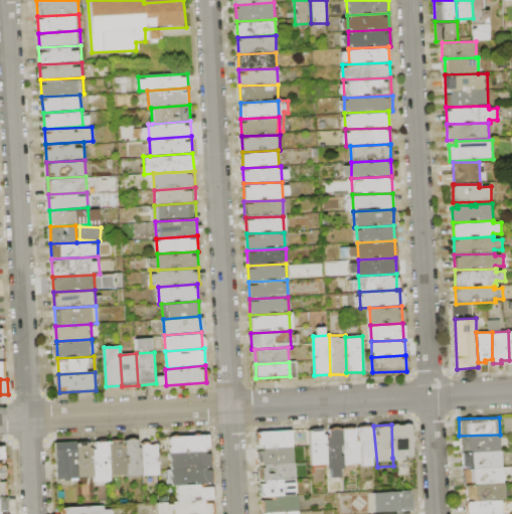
[(413,424),(413,458),(392,458),(391,424),(413,424)]
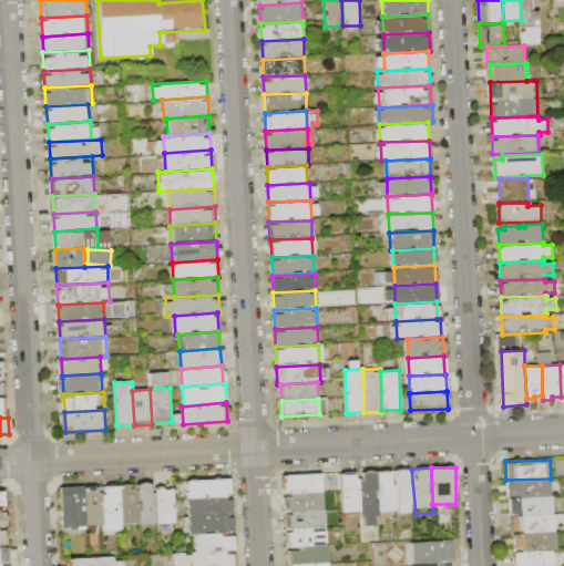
[(395,471),(411,469),(416,514),(399,516),(395,471)]
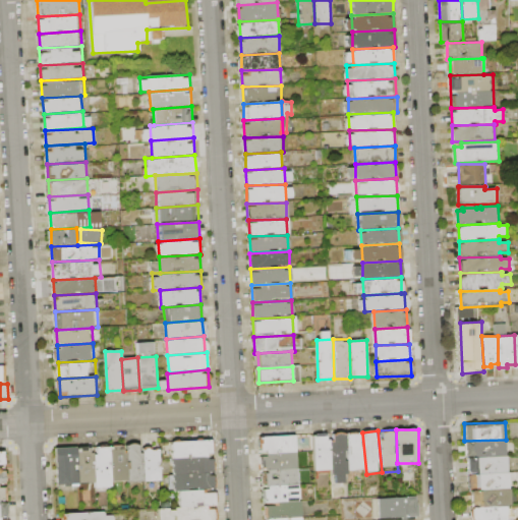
[(346,434),(362,432),(366,474),(349,475),(346,434)]
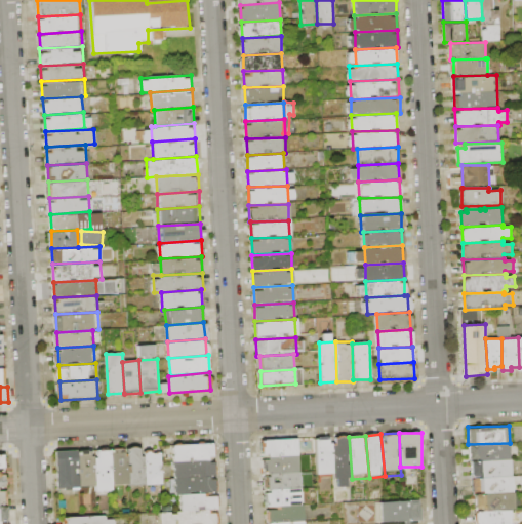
[(331,439),(349,437),(352,479),(335,481),(331,439)]
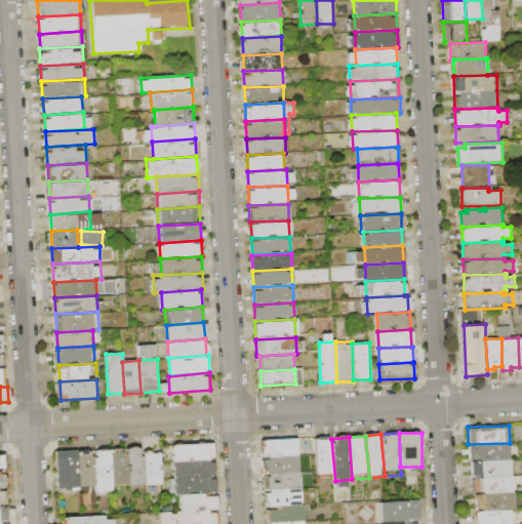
[(263,442),(297,439),(298,454),(264,457),(263,442)]
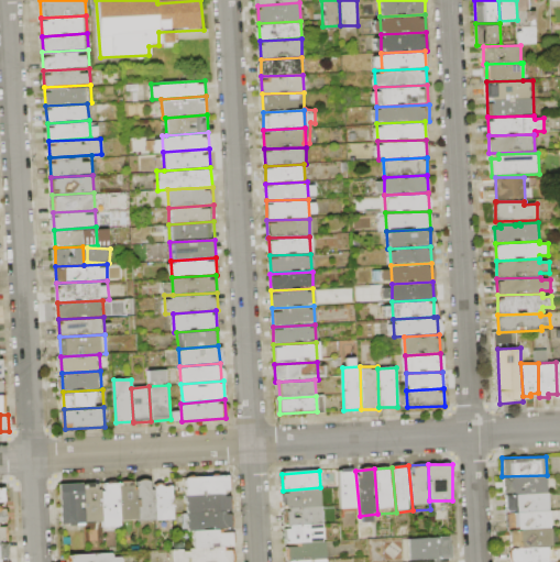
[(339,472),(355,471),(358,508),(341,509),(339,472)]
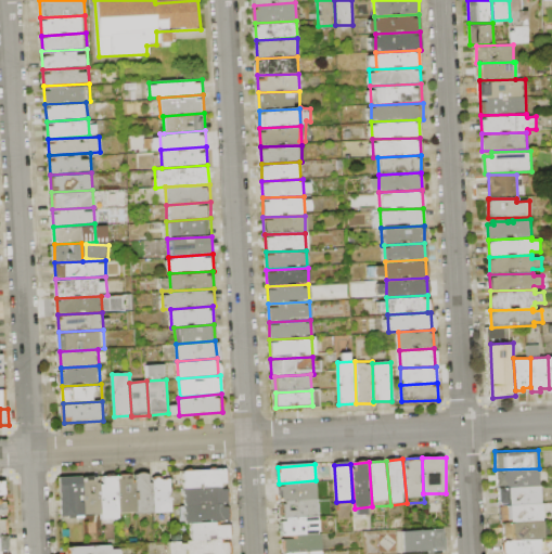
[(183,467),(227,465),(228,482),(183,485),(183,467)]
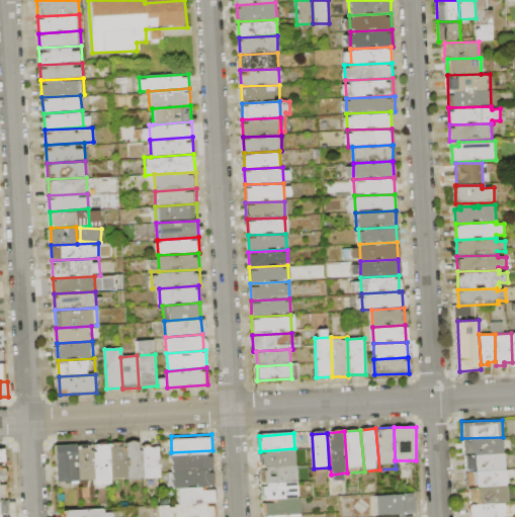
[(126,438),(142,437),(142,442),(144,475),(129,477),(129,474),(126,441),(126,438)]
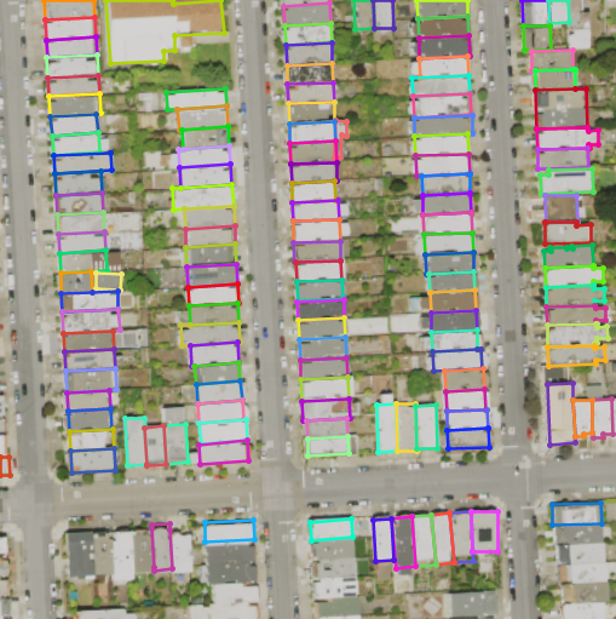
[(552,525),(602,523),(602,543),(553,544),(552,525)]
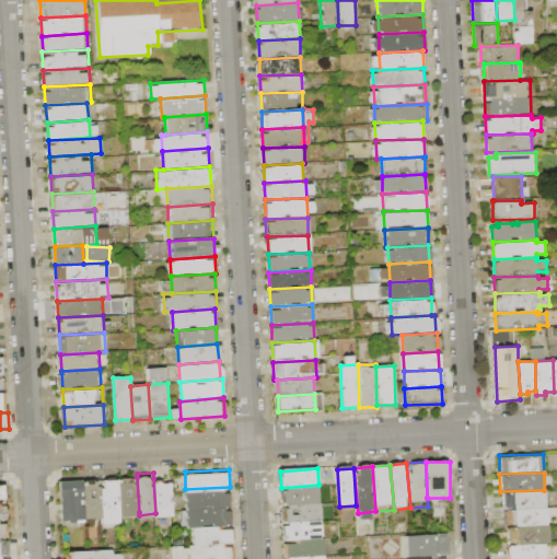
[(59,478),(82,477),(85,517),(62,519),(59,478)]
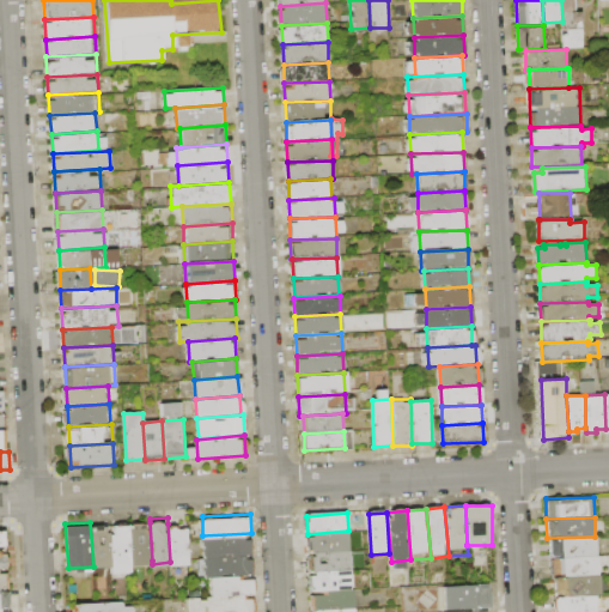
[(129,525),(150,522),(152,561),(133,562),(129,525)]
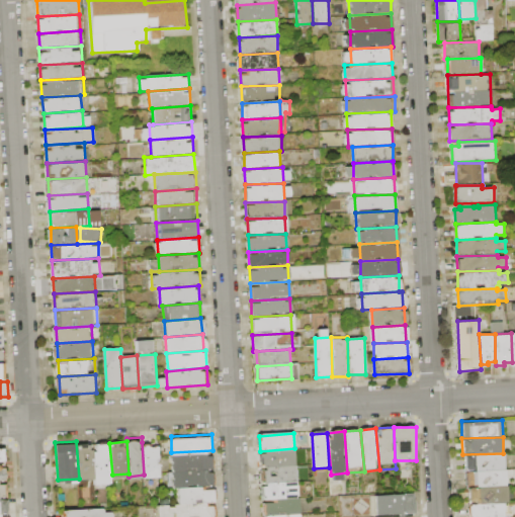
[(142,442),(158,441),(160,474),(144,475),(142,442)]
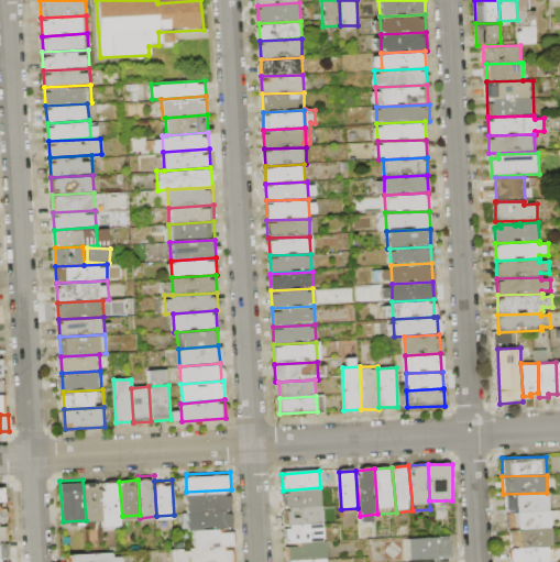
[(84,484),(101,483),(103,519),(86,520),(84,484)]
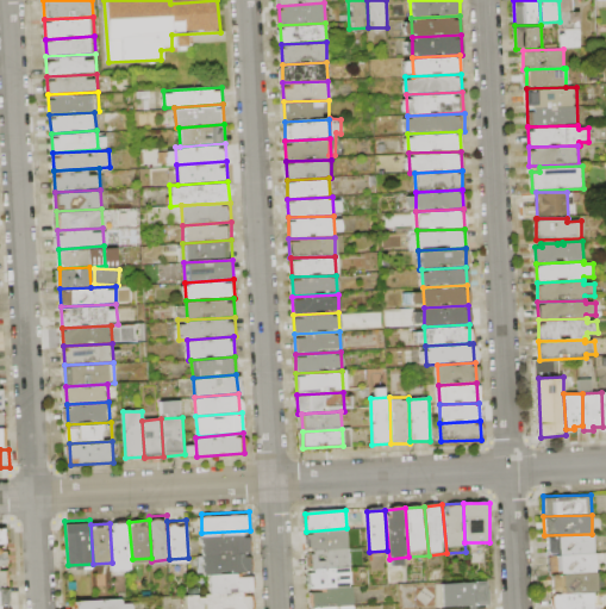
[(110,527),(130,526),(132,567),(113,569),(110,527)]
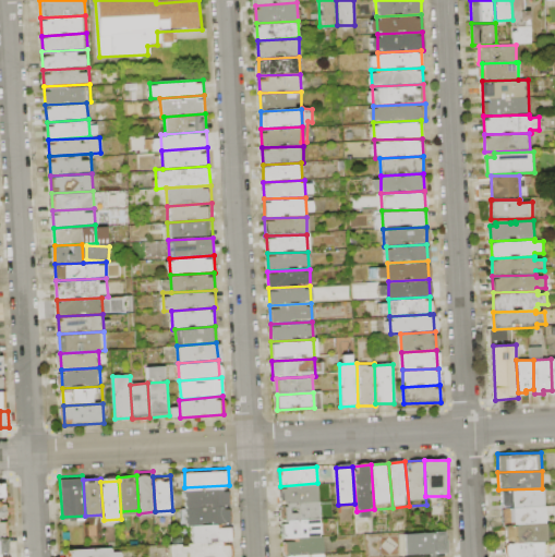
[(317,483),(320,500),(281,504),(280,486),(317,483)]
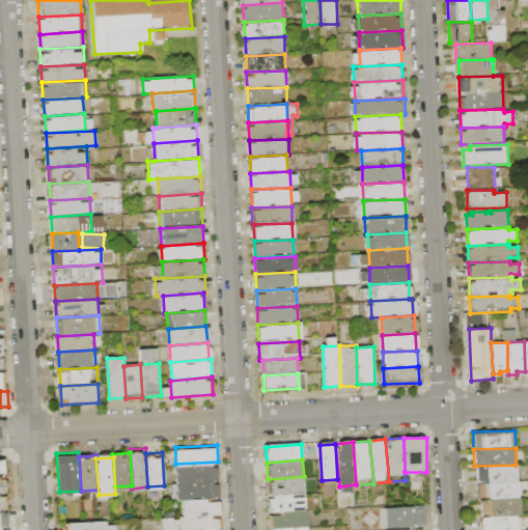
[(218,462),(218,478),(176,480),(175,464),(218,462)]
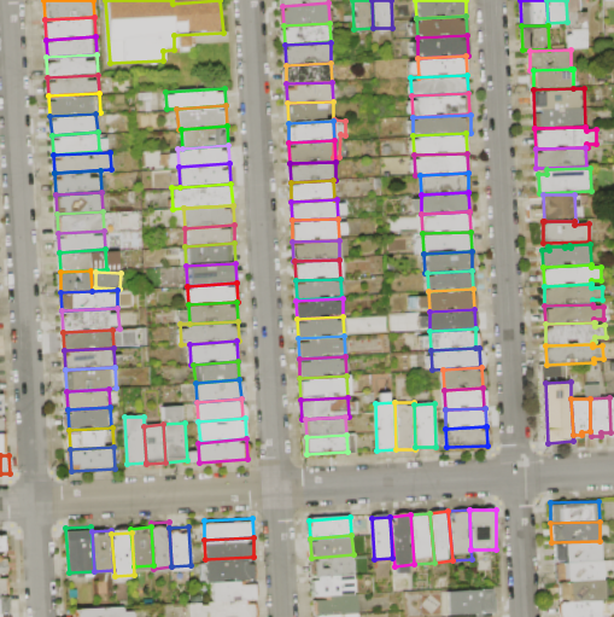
[(600,541),(601,560),(559,562),(557,543),(600,541)]
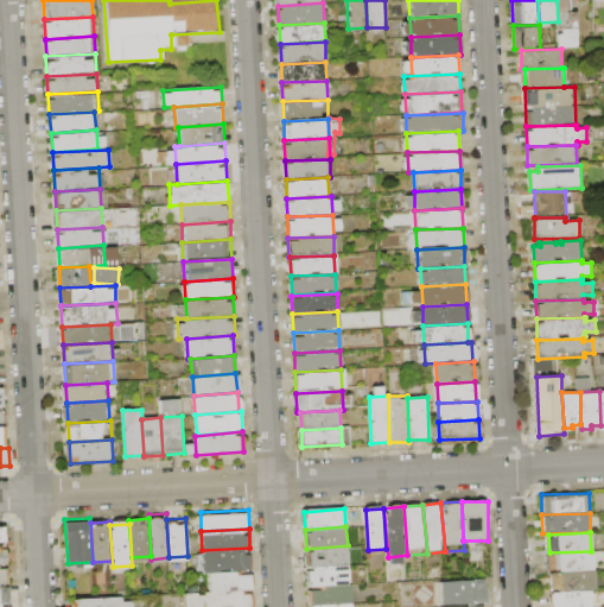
[(0,539),(7,539),(10,560),(0,560),(0,539)]
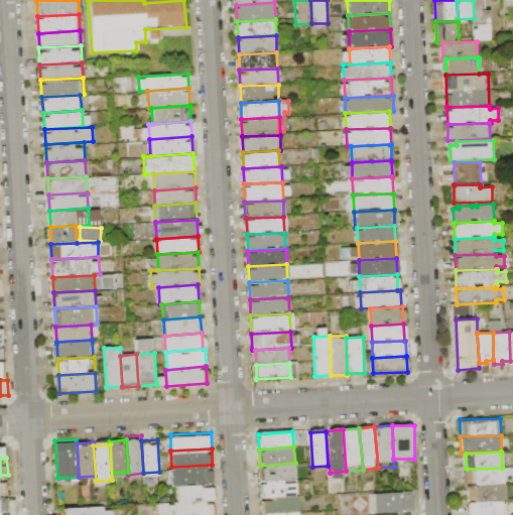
[(260,466),(295,463),(296,480),(295,480),(262,483),(260,466)]
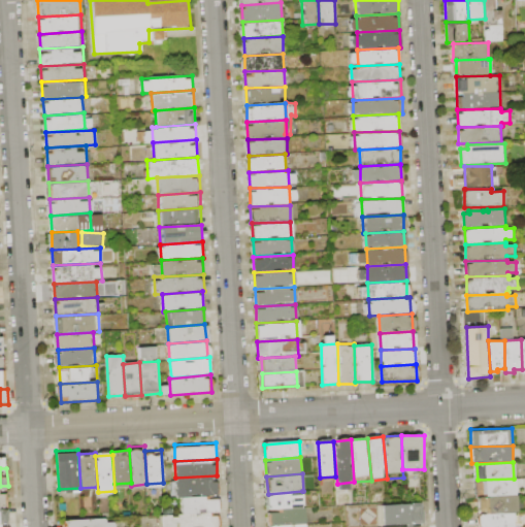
[(175,478),(217,475),(218,492),(176,494),(175,478)]
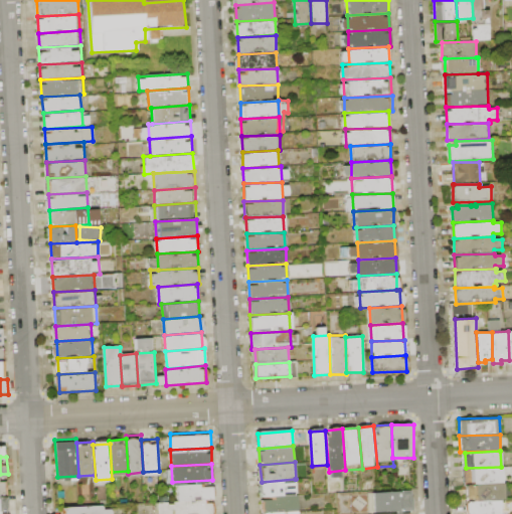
[(466,468),(501,467),(505,467),(506,482),(466,484),(466,468)]
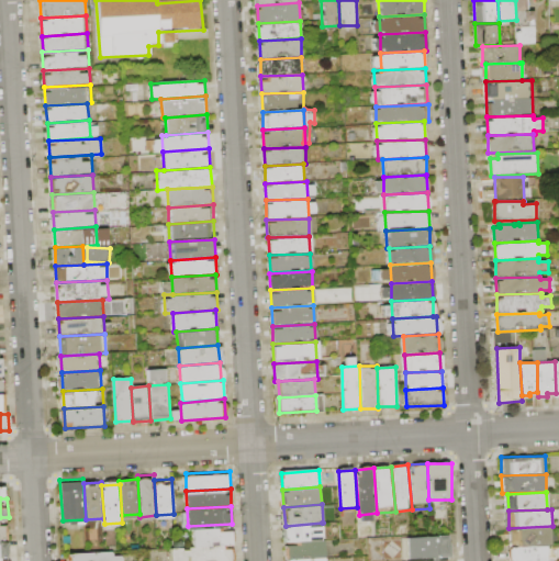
[(286,526),(322,523),(323,540),(287,543),(286,526)]
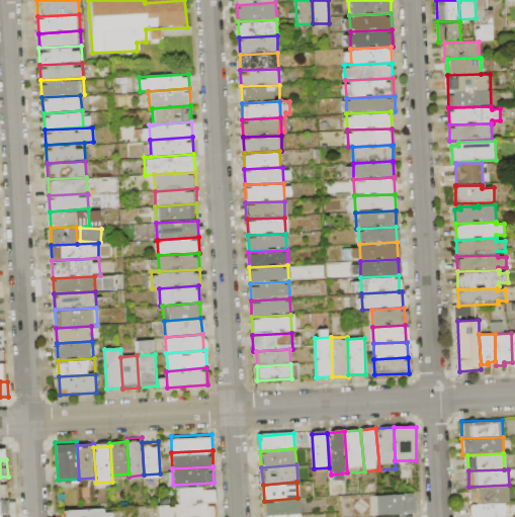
[(213,483),(215,498),(178,500),(177,485),(213,483)]
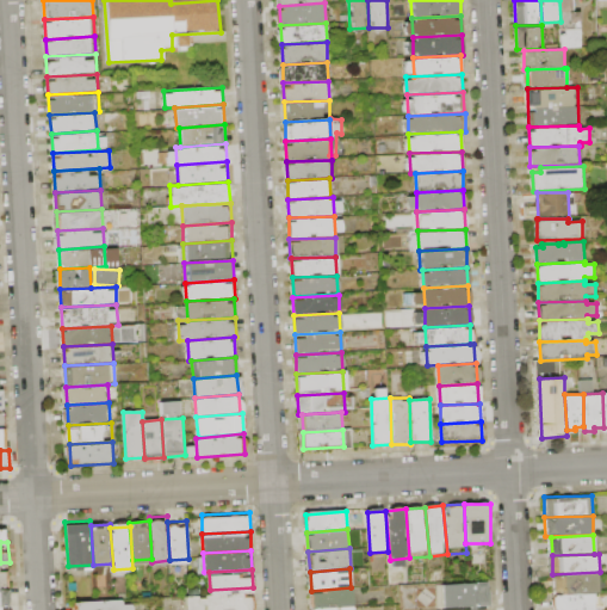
[(600,572),(601,591),(598,592),(553,595),(552,574),(600,572)]
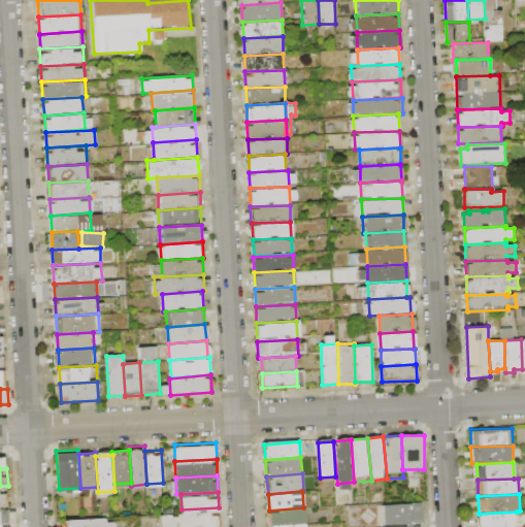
[(0,502),(8,502),(9,520),(0,520),(0,502)]
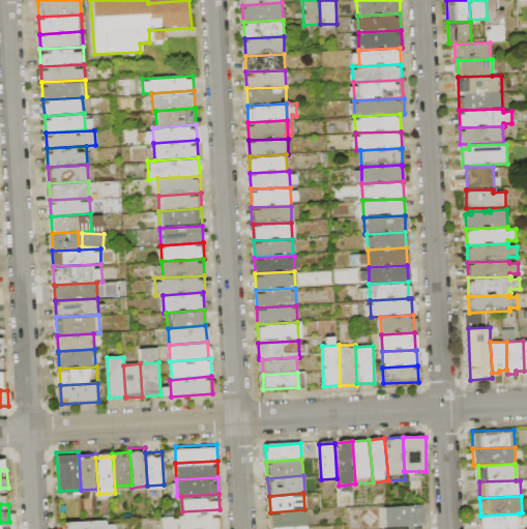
[(384,507),(423,505),(425,526),(385,528),(384,507)]
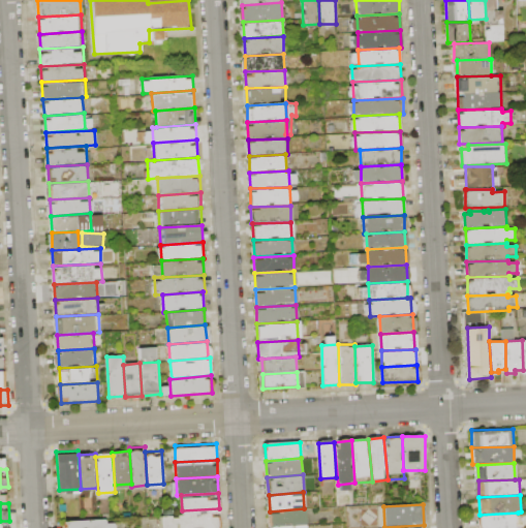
[(161,527),(160,514),(219,508),(220,525),(185,527),(161,527)]
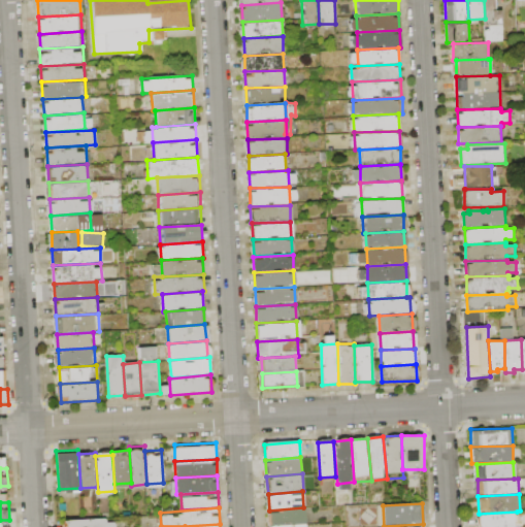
[(303,507),(305,524),(270,526),(269,511),(303,507)]
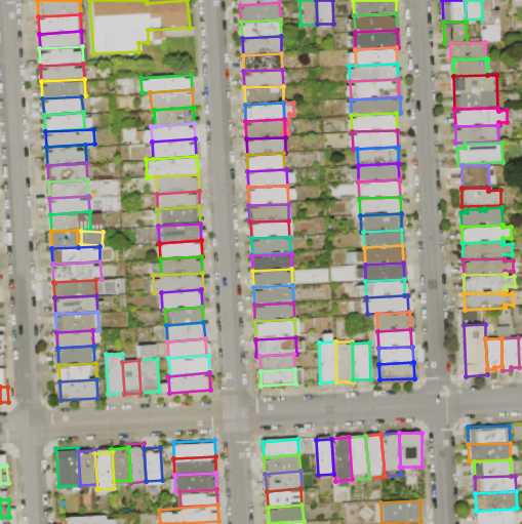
[(476,523),(476,511),(514,509),(514,523),(476,523)]
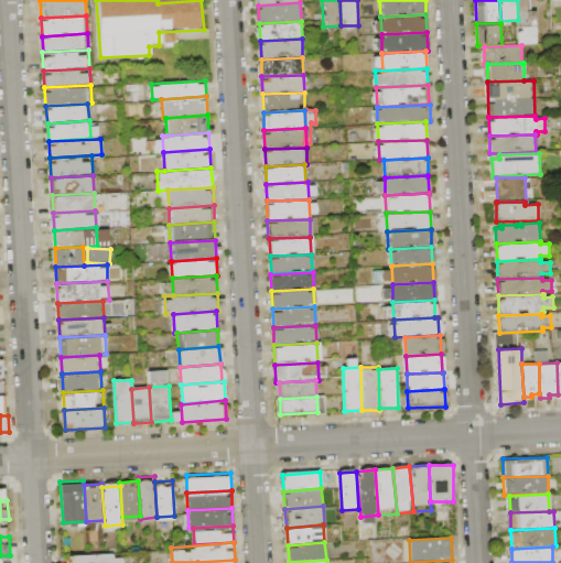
[(69,562),(69,552),(116,550),(116,562),(69,562)]
